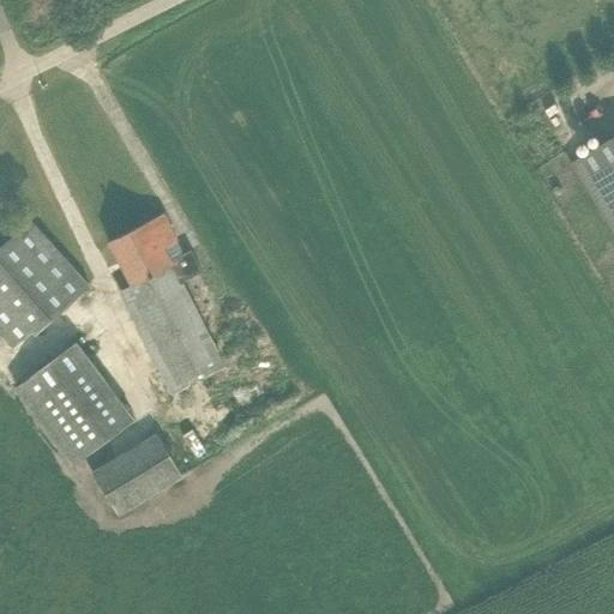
[(576,140),(594,131),(588,121),(570,131),(576,140)]
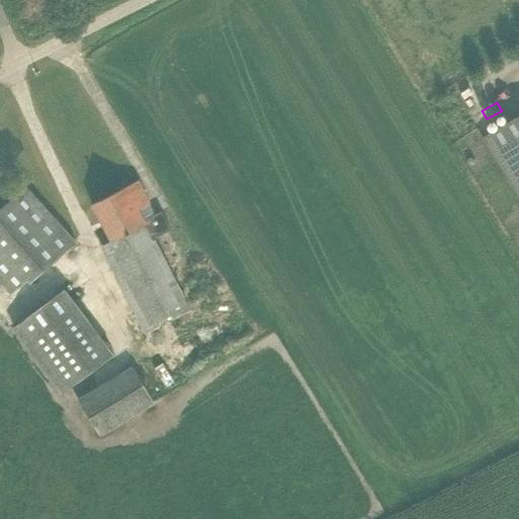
[(518,198),(518,114),(482,136),(518,198)]
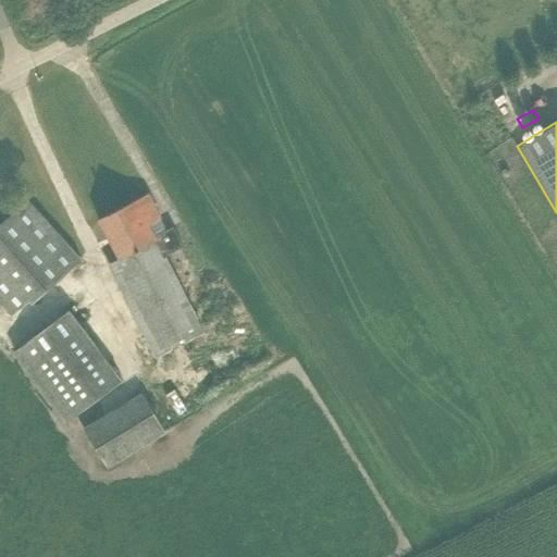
[(156,357),(206,332),(166,255),(184,245),(173,225),(168,227),(150,192),(98,218),(119,257),(108,262),(156,357)]
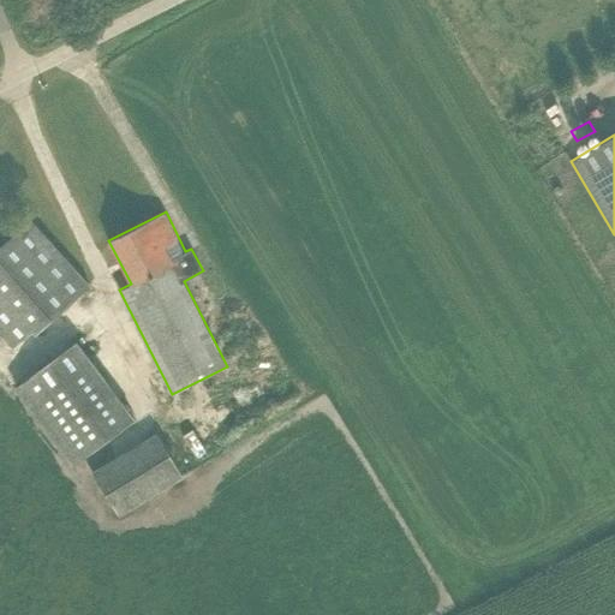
[(37,334),(87,290),(27,220),(0,244),(0,330),(15,347),(33,330),(37,334)]
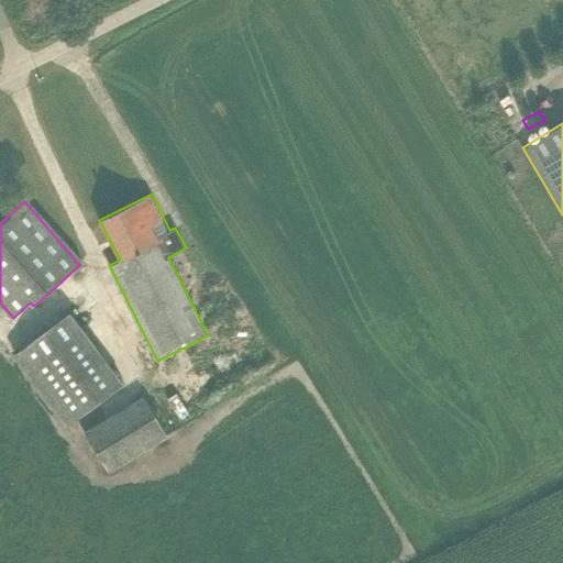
[(67,426),(125,383),(72,311),(14,354),(67,426)]
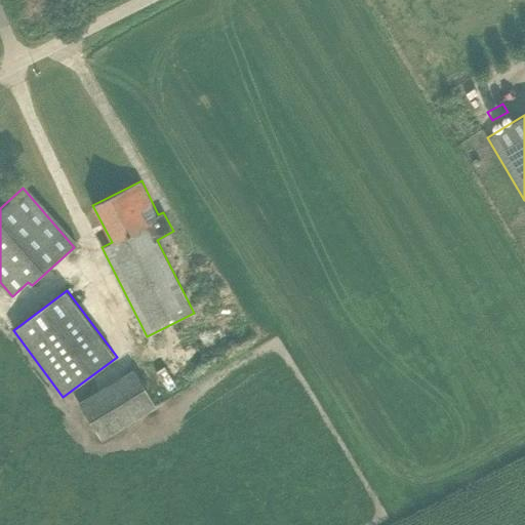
[(133,368),(80,402),(102,439),(156,407),(133,368)]
